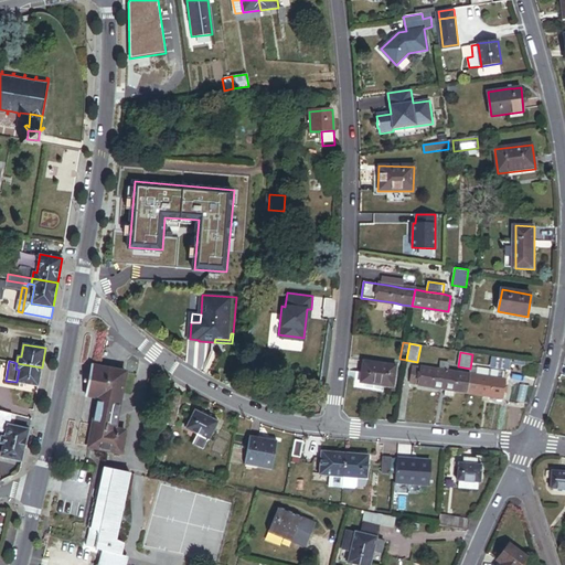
[(360,383),(394,387),(397,365),(363,361),(360,383)]
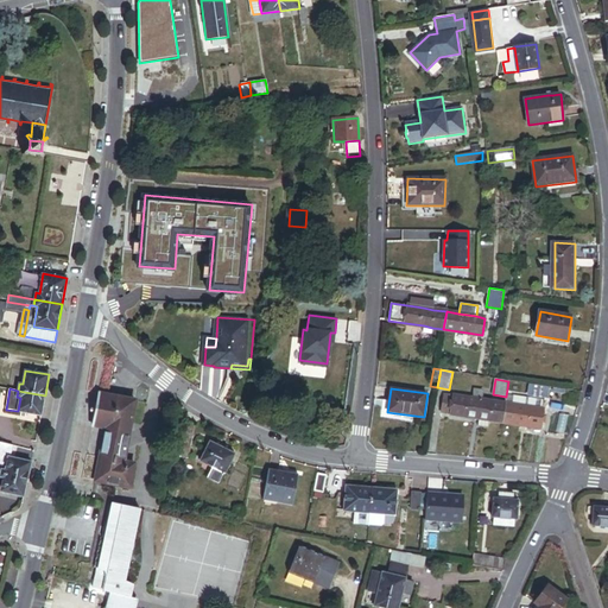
[(474,399),(482,400),(483,391),(475,390),(474,399)]
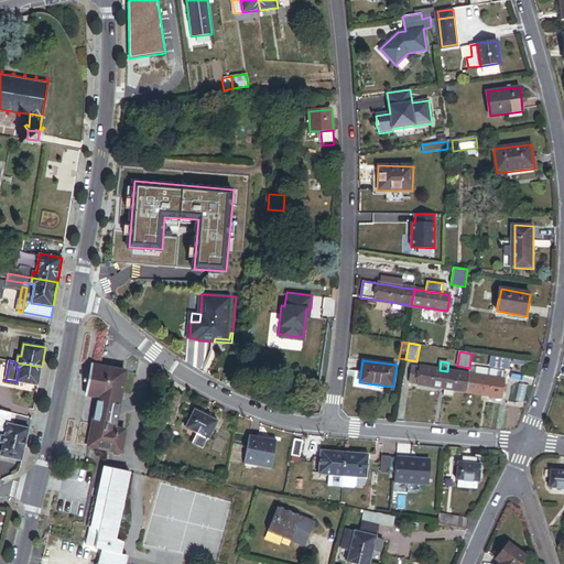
[(17,381),(39,386),(42,367),(17,362),(15,368),(19,369),(17,381)]
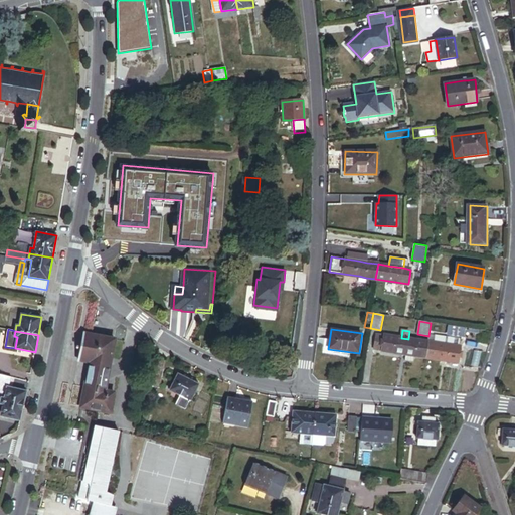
[(89,387),(105,390),(115,339),(83,333),(78,360),(90,362),(93,362),(89,387)]
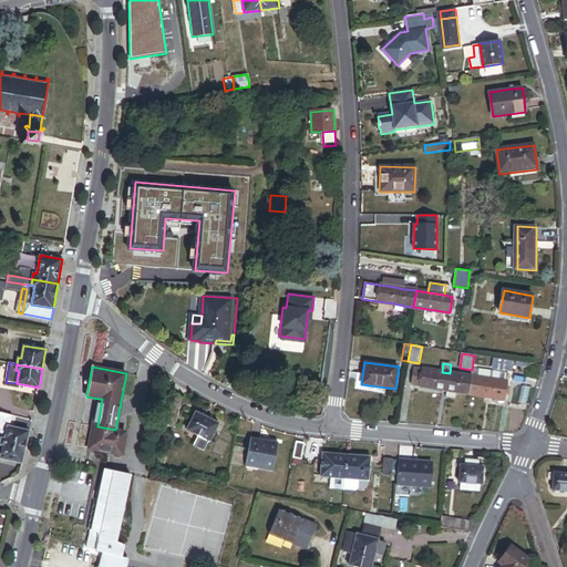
[(412,384),(422,387),(424,370),(414,368),(412,384)]
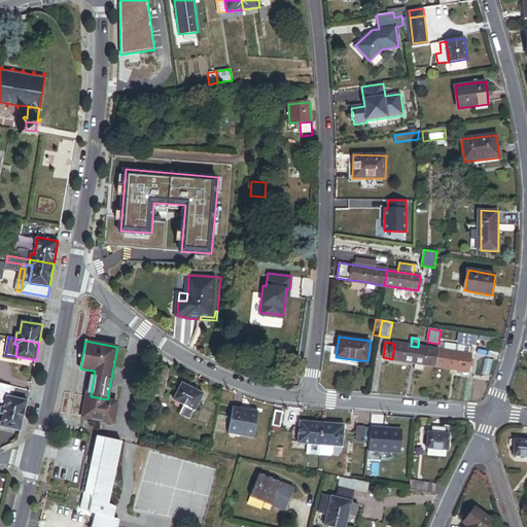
[(438,351),(471,356),(472,347),(446,343),(446,344),(440,343),(438,351)]
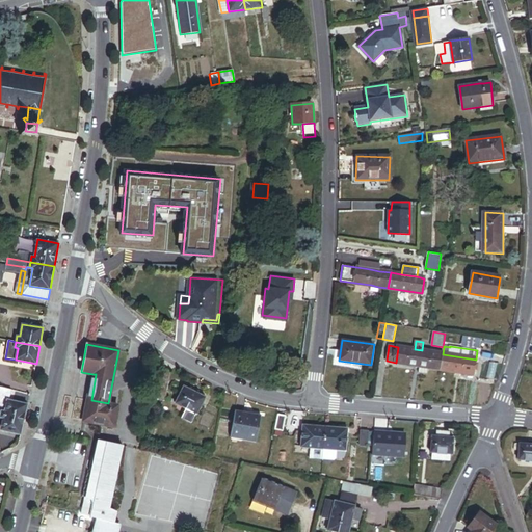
[(439,369),(442,353),(422,350),(415,349),(398,347),(396,363),(419,366),(428,368),(439,369)]
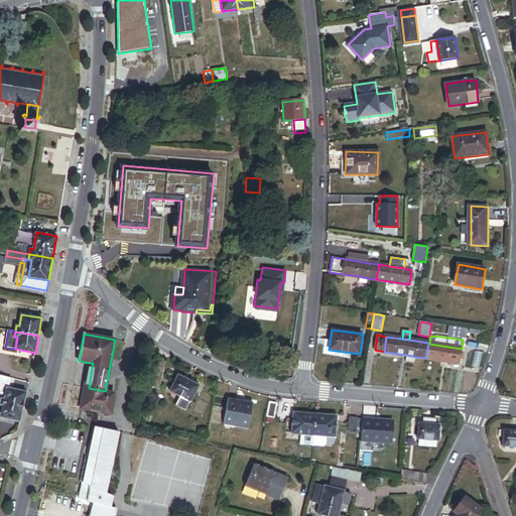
[(425,358),(459,364),(462,349),(429,344),(428,343),(425,358)]
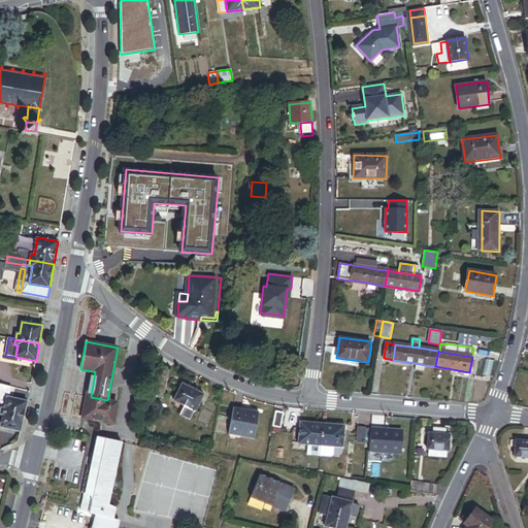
[(158,386),(167,388),(171,369),(161,367),(158,386)]
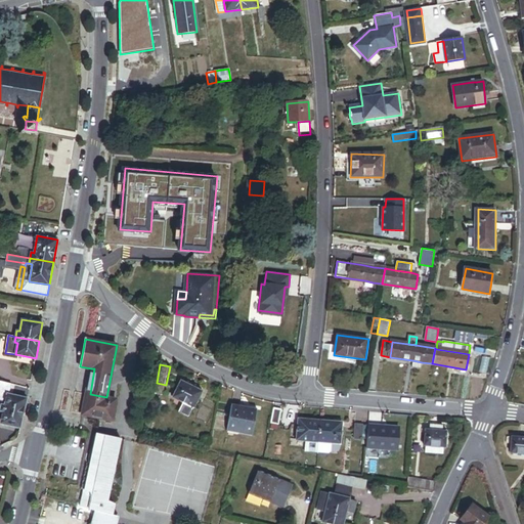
[(86,394),(90,394),(94,368),(91,368),(86,394)]
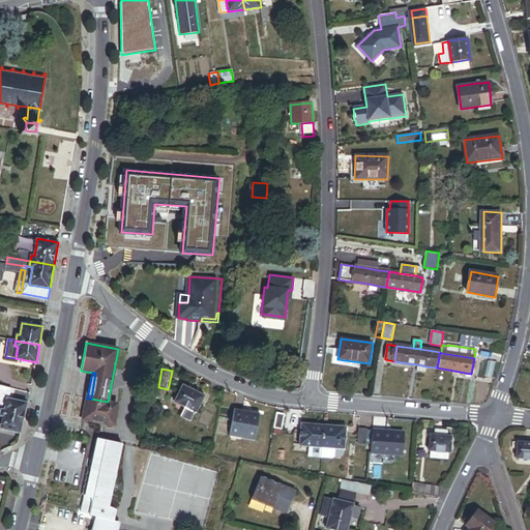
[(180,416),(192,421),(204,395),(183,385),(175,402),(185,407),(180,416)]
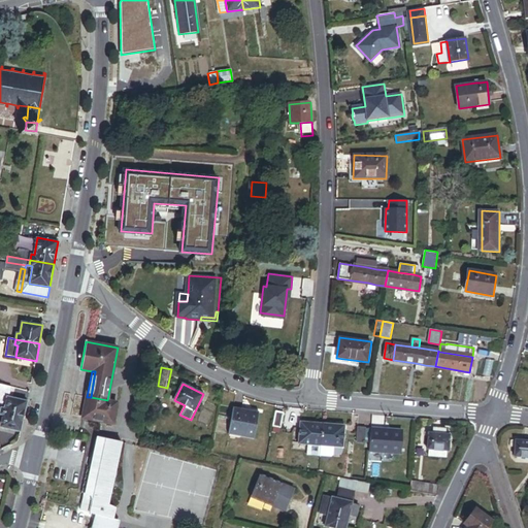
[(27,402),(9,398),(11,388),(0,385),(0,405),(2,405),(5,406),(4,410),(1,409),(0,414),(0,416),(3,417),(0,428),(21,432),(27,402)]
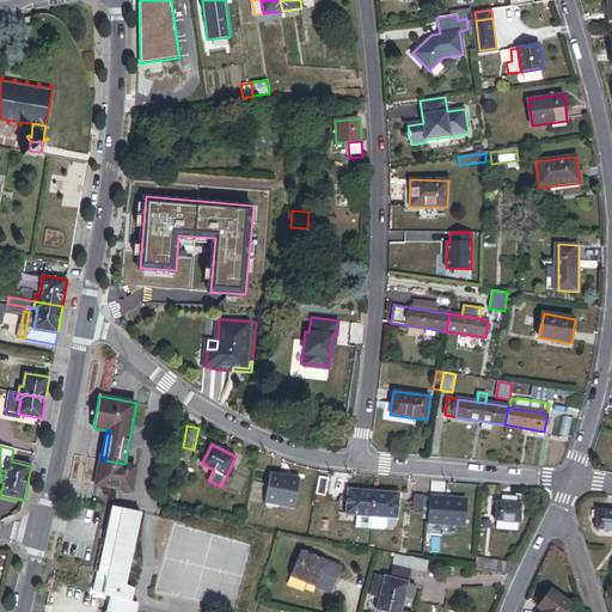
[(181,457),(193,458),(194,450),(183,447),(181,457)]
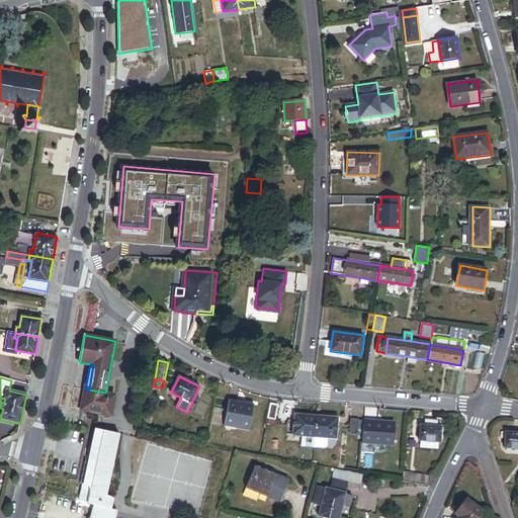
[(81,410),(110,415),(114,395),(105,393),(89,390),(85,390),(81,410)]
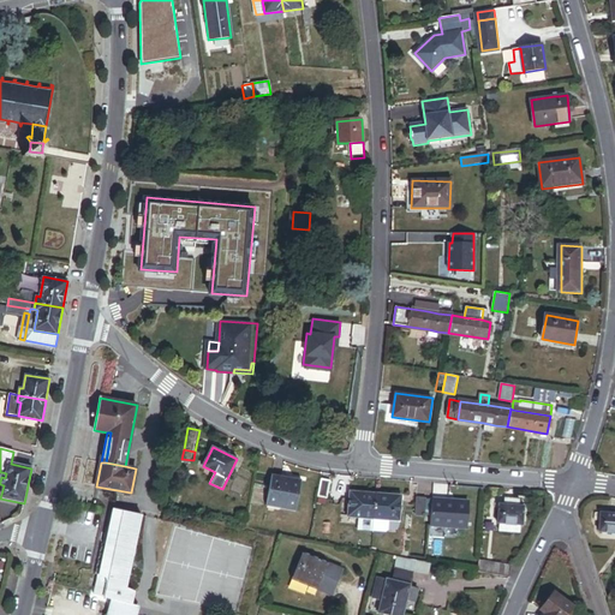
[(267,503),(297,509),(303,478),(273,472),(267,503)]
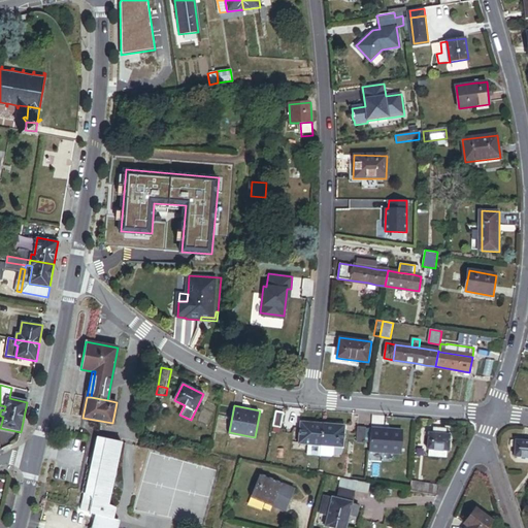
[(273,426),(282,428),(285,413),(276,411),(273,426)]
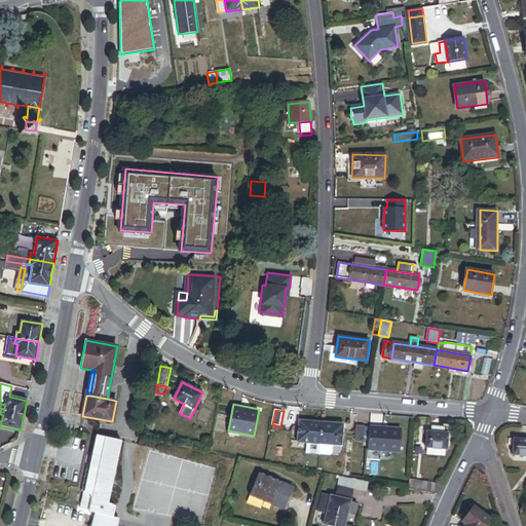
[(307,443),(320,444),(322,422),(300,420),(298,442),(307,443)]
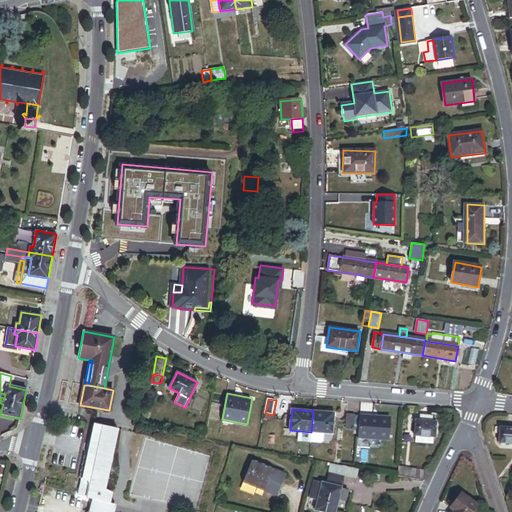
[(322,433),(333,434),(335,413),(313,411),(311,432),(322,433)]
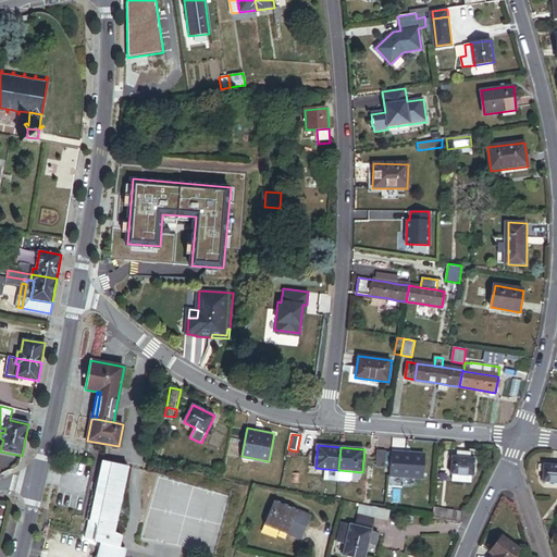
[(376,466),(385,467),(386,450),(378,450),(376,466)]
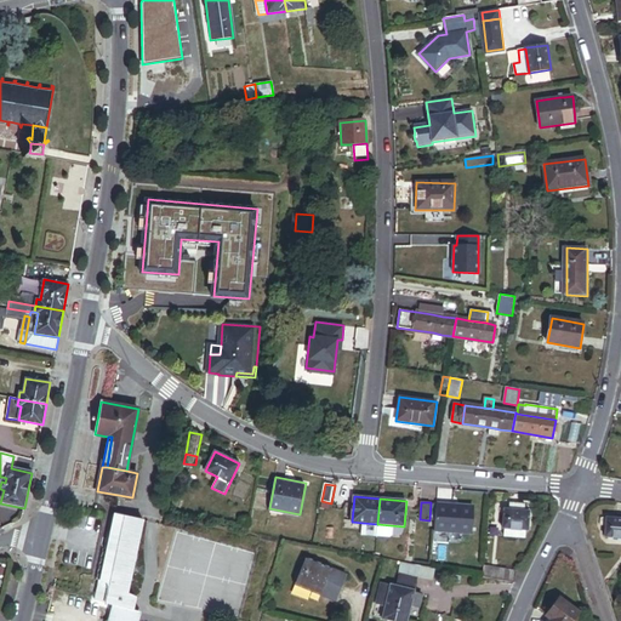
[(434,531),(471,534),(473,506),(437,502),(434,531)]
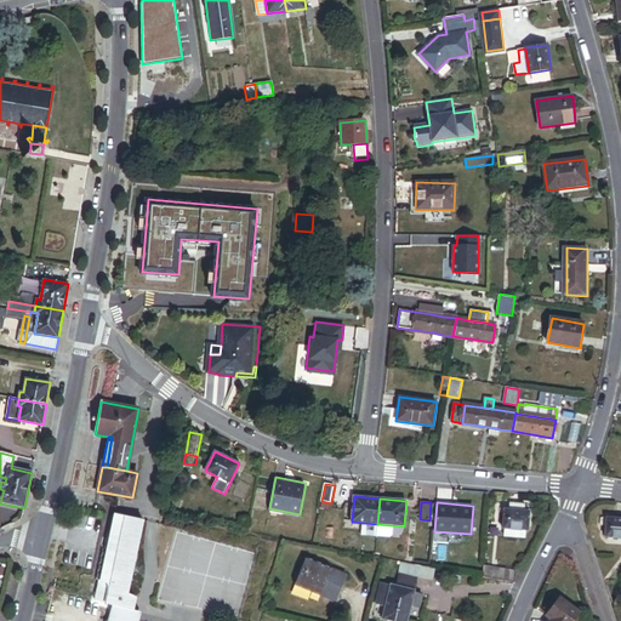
[(527,530),(528,531),(530,511),(523,511),(523,506),(513,505),(513,510),(505,510),(502,529),(505,529),(505,537),(525,539),(527,530)]
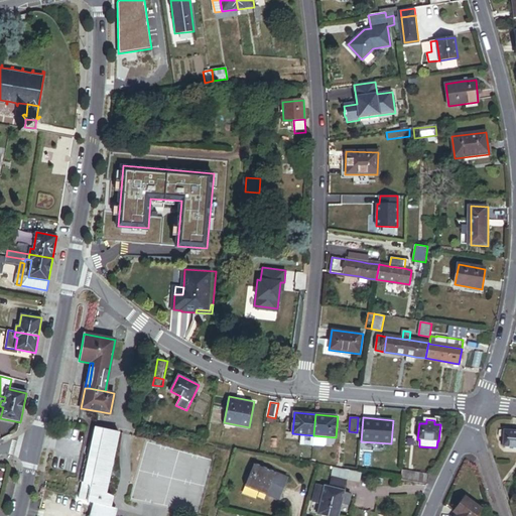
[(119,431),(96,427),(90,458),(86,457),(81,483),(83,484),(79,500),(94,503),(111,508),(113,497),(102,492),(105,489),(107,483),(107,480),(107,476),(106,474),(107,472),(108,470),(110,469),(113,467),(114,463),(114,462),(113,459),(111,454),(111,453),(111,452),(112,450),(115,450),(119,431)]
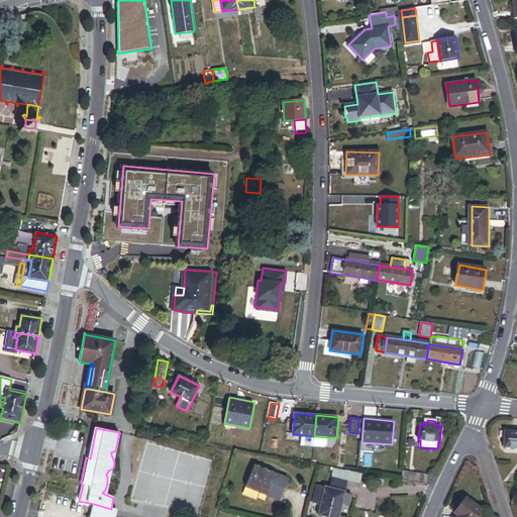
[(516,447),(516,431),(505,430),(504,446),(516,447)]
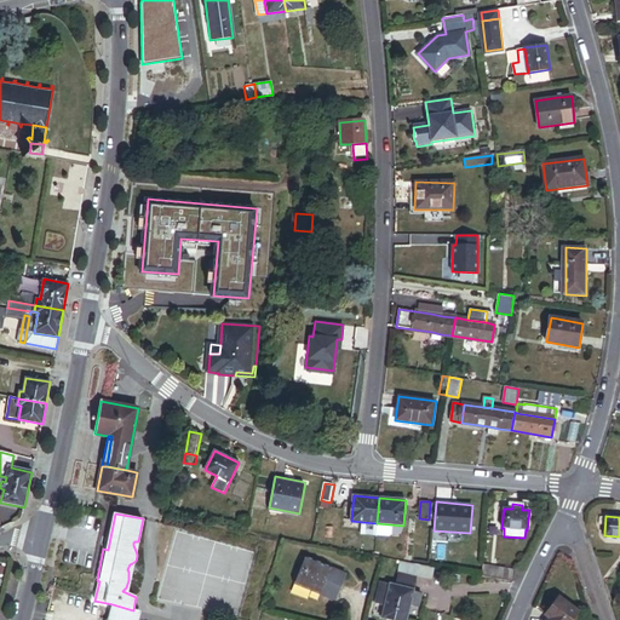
[(375,535),(377,529),(377,523),(362,522),(361,534),(375,535)]
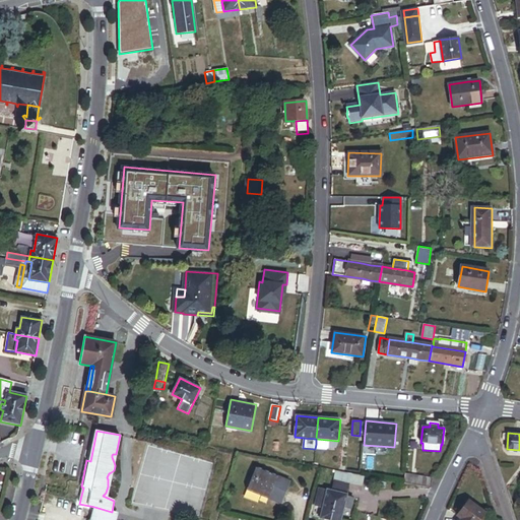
[(248,490),(281,504),(290,481),(256,468),(248,490)]
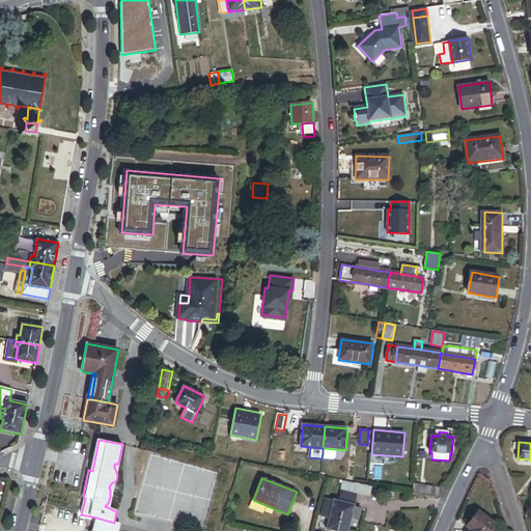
[(357,493),(369,496),(371,487),(359,484),(357,493)]
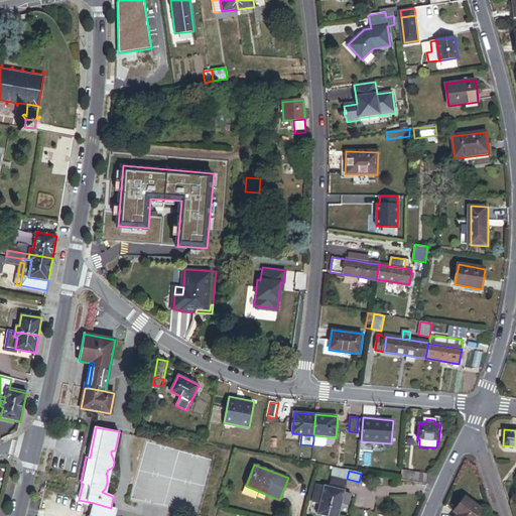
[(401,480),(418,484),(420,474),(403,471),(401,480)]
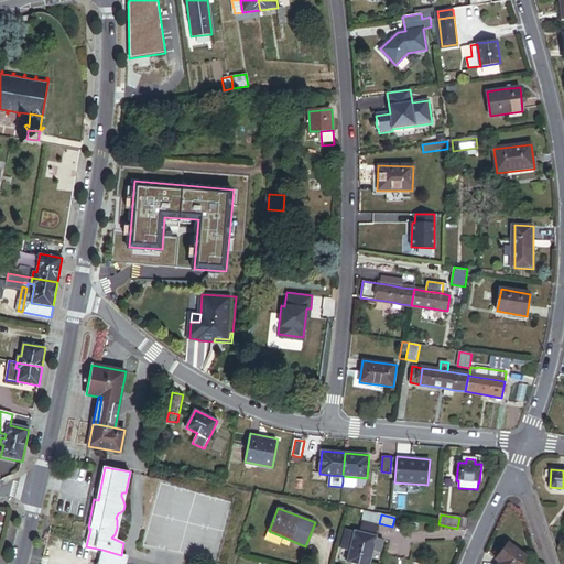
[(457,529),(468,531),(470,521),(459,518),(457,529)]
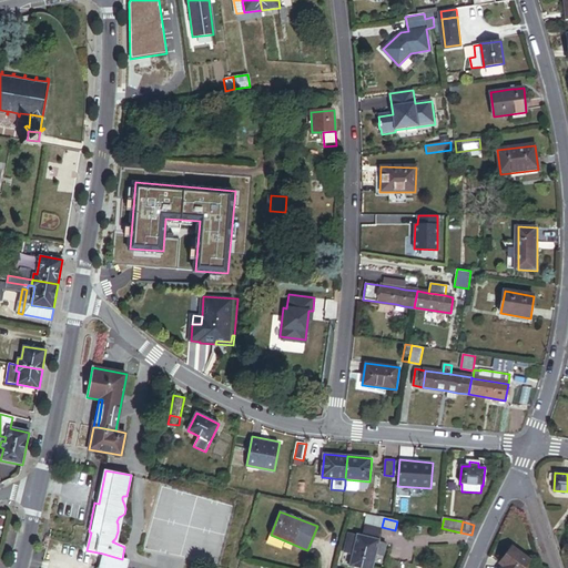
[(363,536),(378,540),(381,531),(365,527),(363,536)]
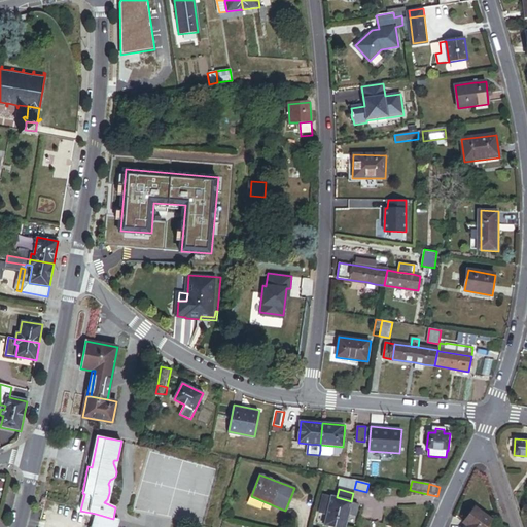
[(321,506),(328,508),(331,497),(324,495),(321,506)]
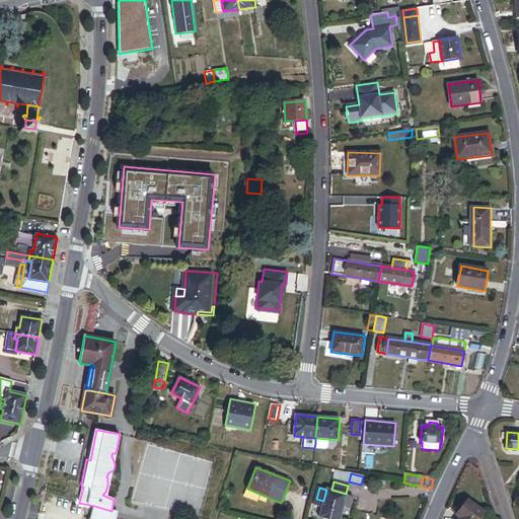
[(340,518),(343,507),(350,509),(353,497),(346,495),(346,494),(331,490),(326,489),(326,490),(323,501),(319,517),(326,518),(340,518)]
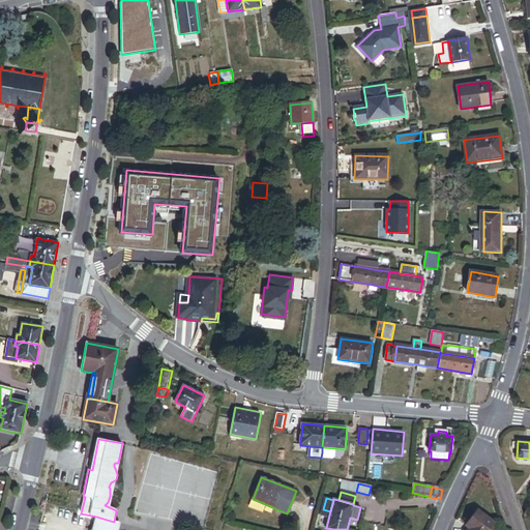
[(471,529),(488,529),(495,522),(479,509),(468,525),(472,528),(471,529)]
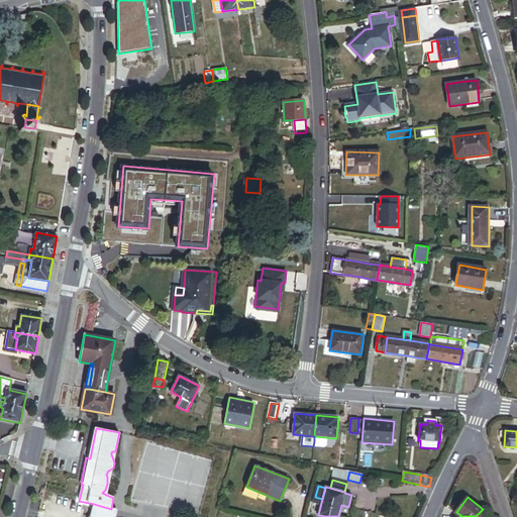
[(90,516),(114,516),(116,511),(111,509),(94,504),(90,516)]
